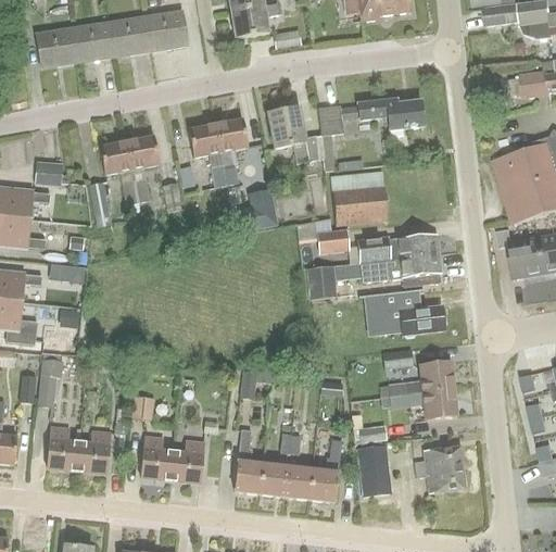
[(227,0),(229,13),(292,2),(292,0),(227,0)]
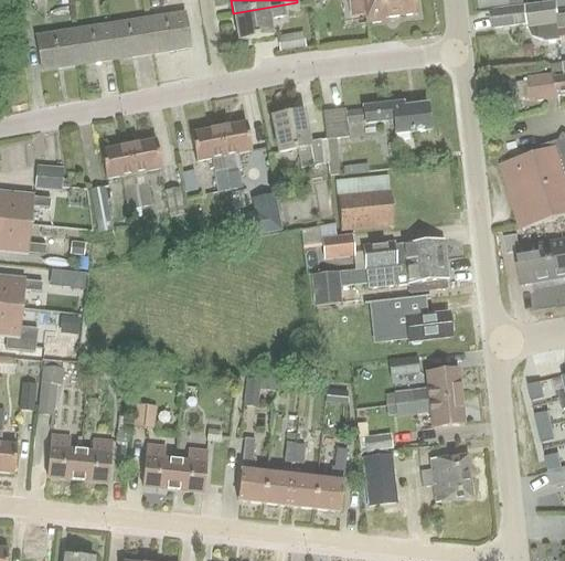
[(384,17),(417,13),(415,0),(350,0),(352,14),(365,13),(366,22),(384,20),(384,17)]
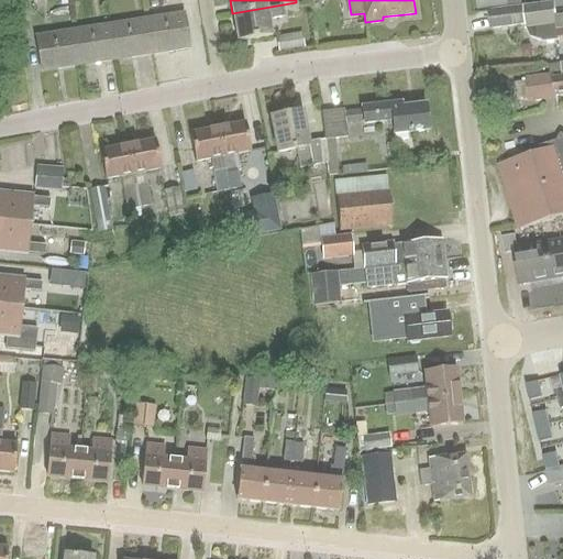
[(527,24),(530,33),(543,37),(562,34),(562,0),(544,0),(523,2),(489,7),(492,24),(526,20),(527,24)]
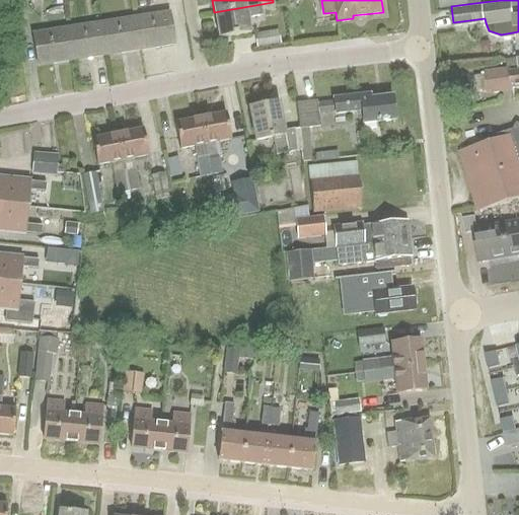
[(250,31),(247,15),(275,11),(273,2),(214,12),(218,37),(250,31)]
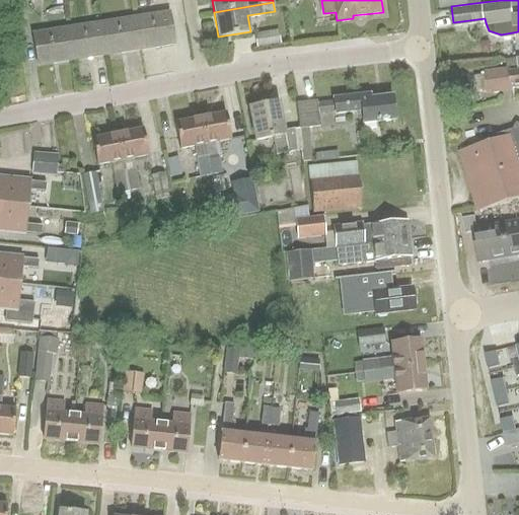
[(169,10),(136,15),(141,49),(174,44),(169,10)]
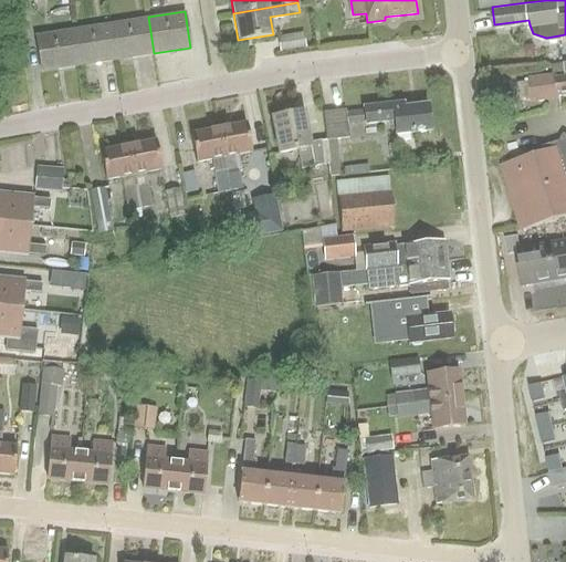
[(154,53),(148,17),(111,22),(116,58),(154,53)]
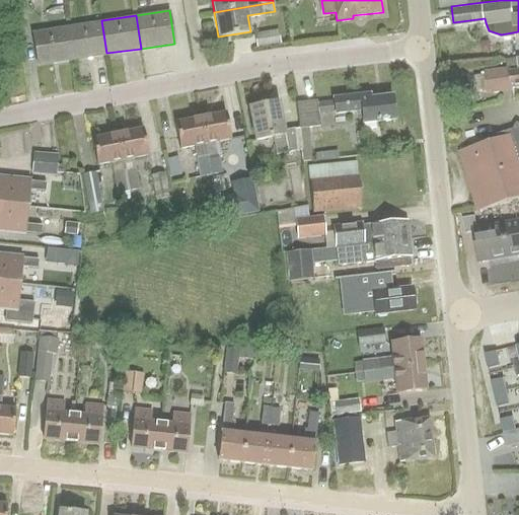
[(106,53),(101,20),(68,25),(72,58),(106,53)]
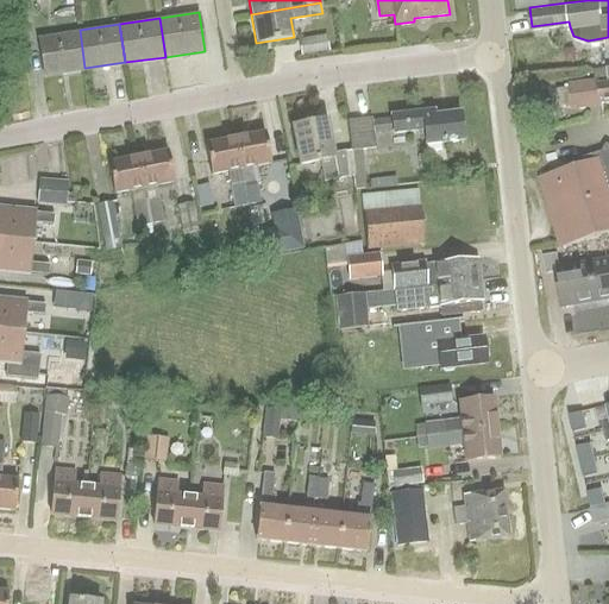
[(85,68),(80,30),(39,36),(45,74),(85,68)]
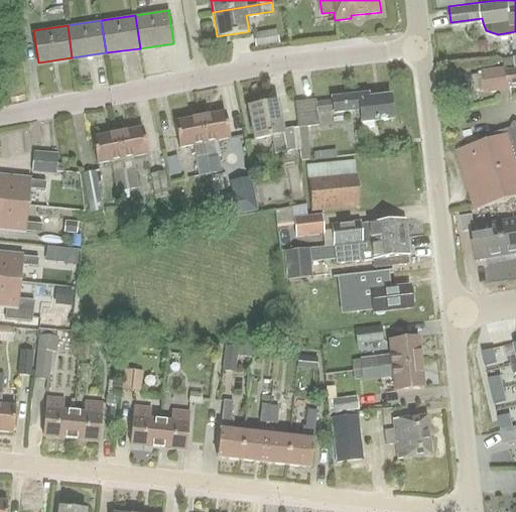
[(279,39),(277,25),(254,28),(256,43),(279,39)]
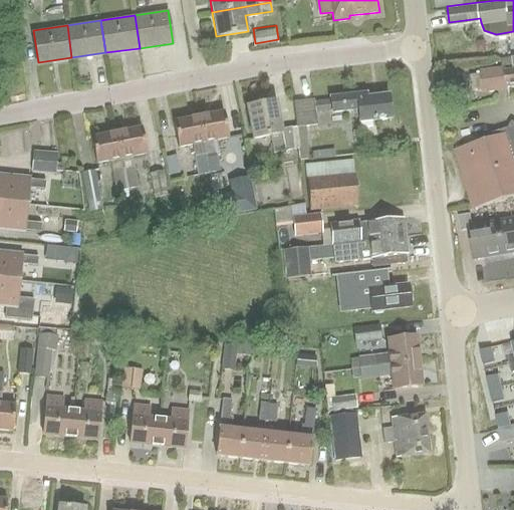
[(477,37),(476,43),(478,48),(484,48),(485,42),(483,37),(477,37)]
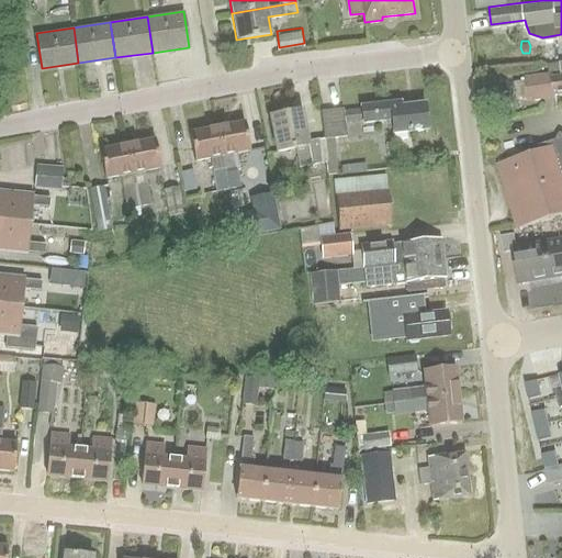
[(561,59),(560,60),(548,62),(549,69),(525,73),(527,96),(561,91),(561,59)]
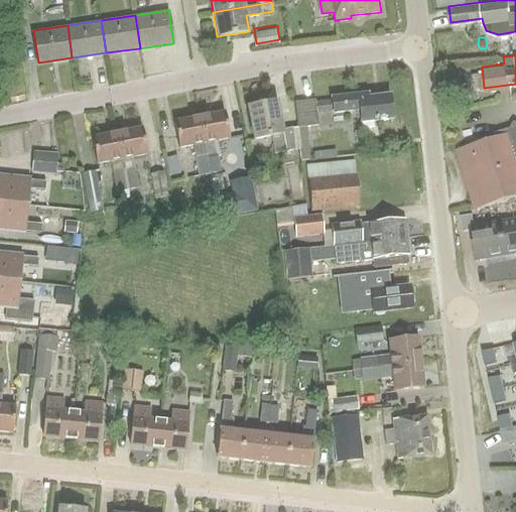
[(332,96),(332,98),(315,100),(316,111),(333,110),(334,112),(360,109),(361,121),(393,118),(391,93),(369,95),(368,92),(332,96)]
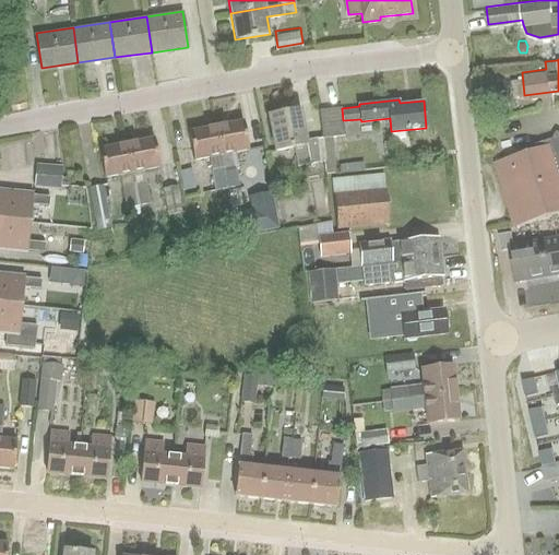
[(343,120),(342,108),(342,106),(320,108),(322,136),(344,133),(343,120)]
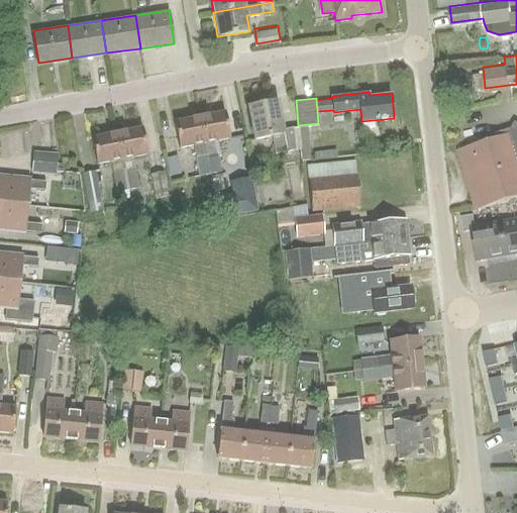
[(275,152),(284,150),(296,148),(294,126),(282,128),(277,100),(248,106),(254,137),(271,134),(275,152)]
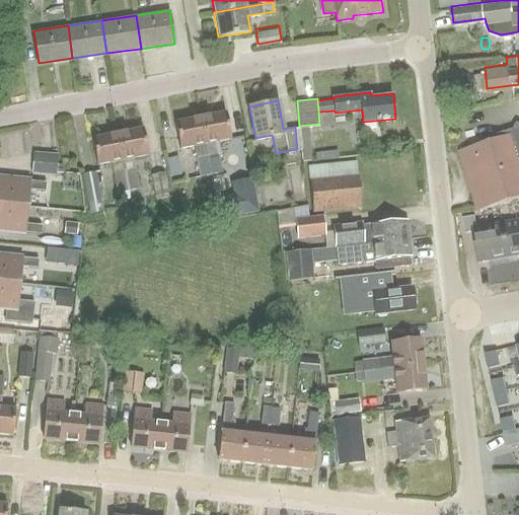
[(225,112),(201,116),(212,172),(222,169),(216,140),(230,137),(225,112)]
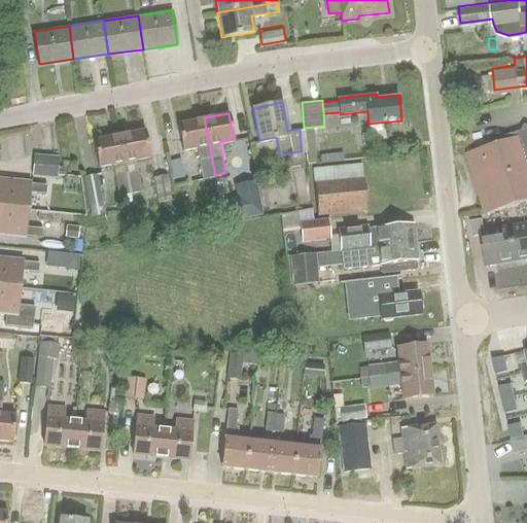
[(204,177),(215,175),(204,117),(178,124),(183,149),(198,146),(204,177)]
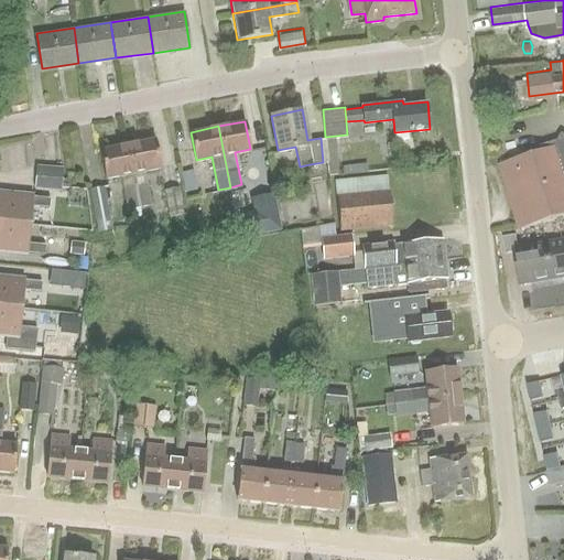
[(151,202),(145,170),(161,167),(155,139),(128,144),(136,183),(139,204),(151,202)]
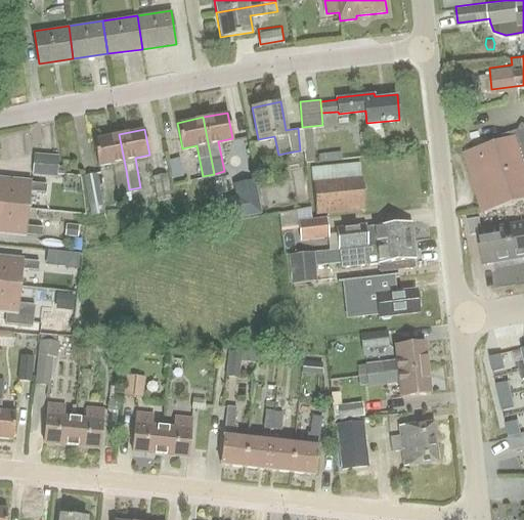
[(487,209),(523,198),(523,129),(470,145),(487,209)]
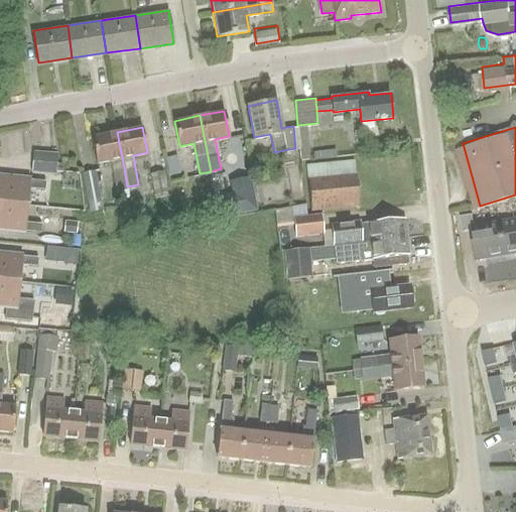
[(127,186),(124,167),(117,132),(92,136),(97,162),(112,159),(117,188),(127,186)]
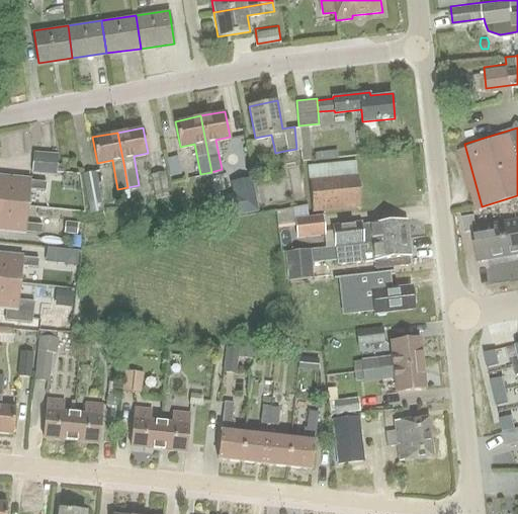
[(57,168),(58,152),(33,150),(32,160),(45,161),(45,167),(57,168)]
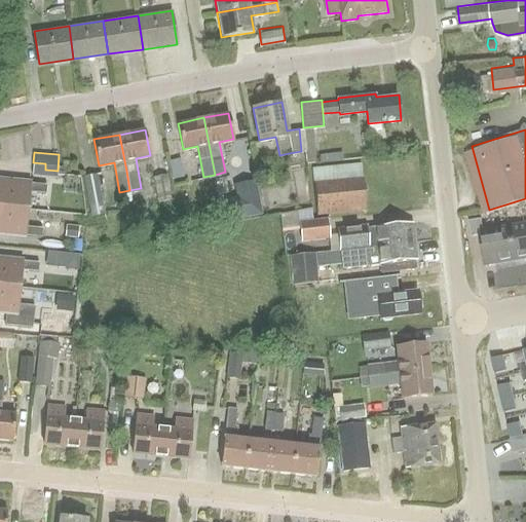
[(317,213),(366,208),(362,162),(312,166),(317,213)]
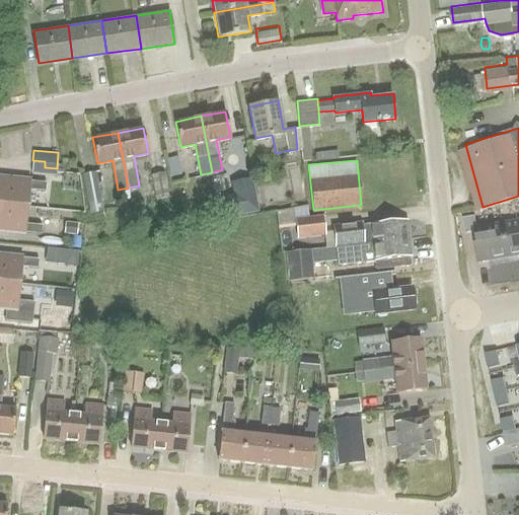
[(103,210),(96,168),(82,170),(90,212),(103,210)]
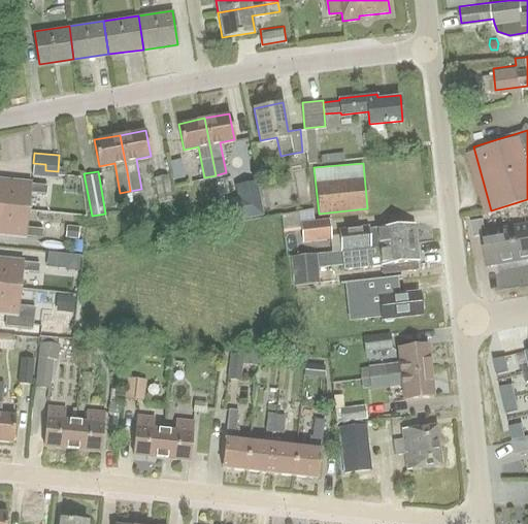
[(171,197),(169,184),(167,173),(155,175),(159,200),(171,197)]
